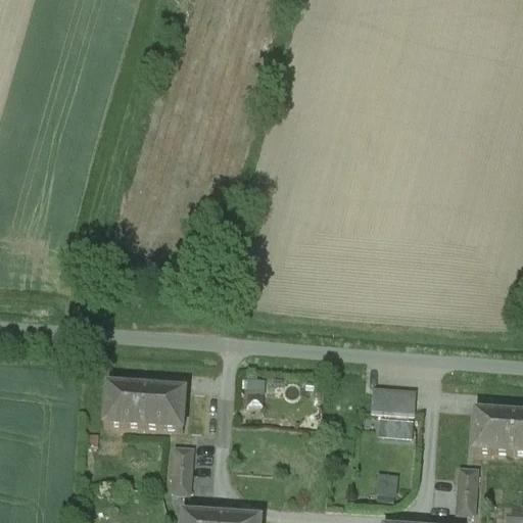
[(186,394),(106,388),(103,429),(183,434),(186,394)]
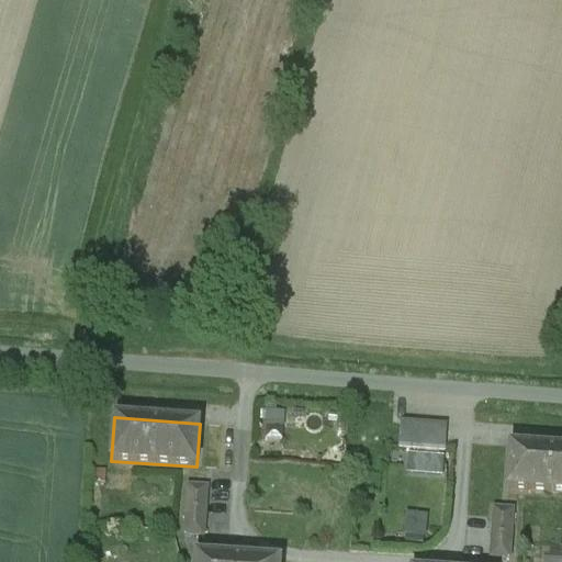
[(446,427),(401,424),(400,448),(444,451),(446,427)]
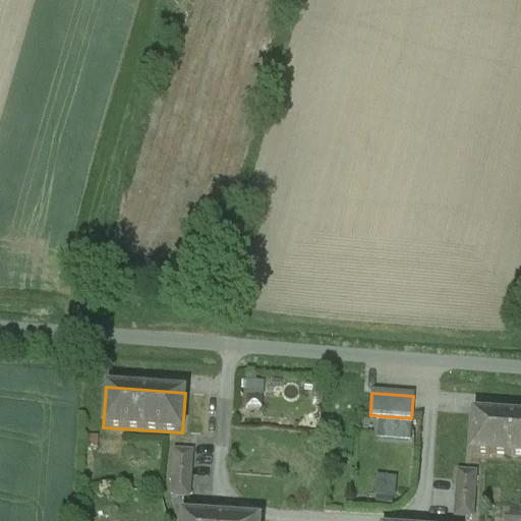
[(520,417),(473,414),(470,455),(520,458),(520,417)]
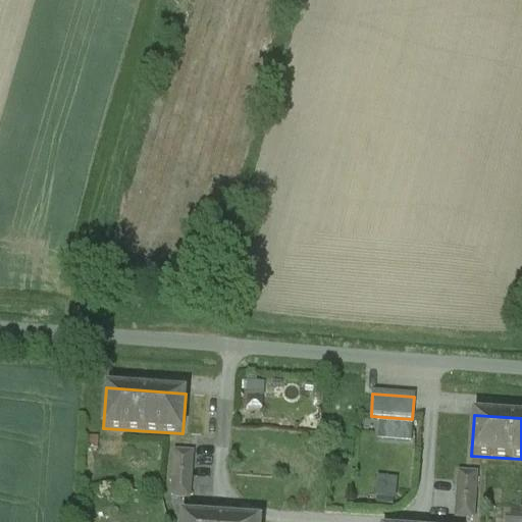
[(193,453),(174,452),(171,497),(189,498),(193,453)]
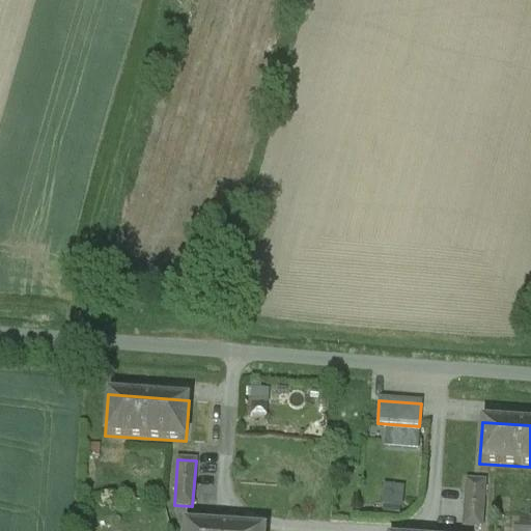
[(484,481),(467,479),(463,526),(481,527),(484,481)]
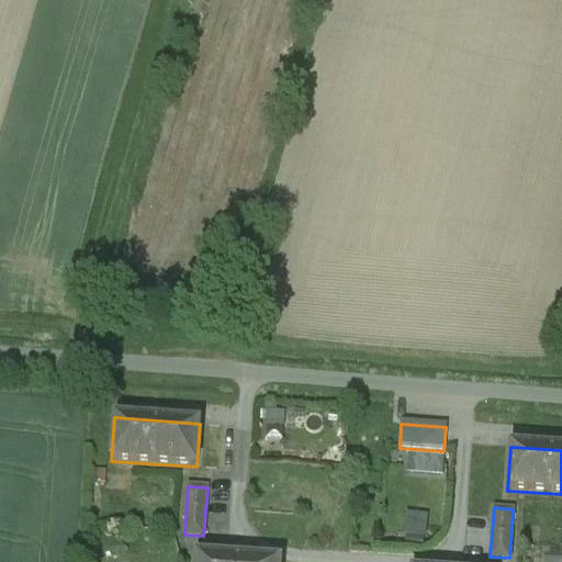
[(407,534),(429,535),(430,513),(407,513),(407,534)]
